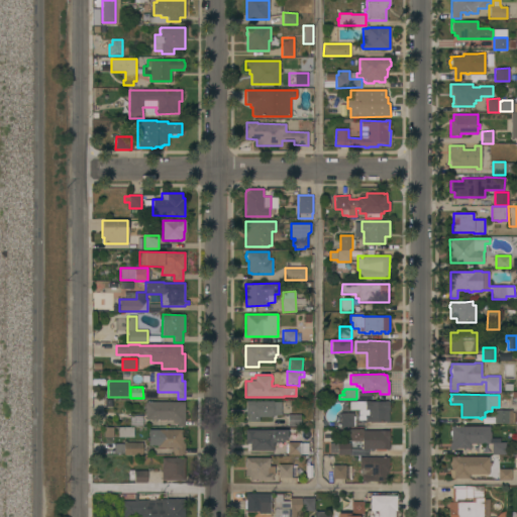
[(185,402),(185,426),(178,426),(178,422),(173,422),(173,419),(157,419),(157,420),(154,420),(154,419),(153,419),(153,421),(150,421),(150,419),(145,419),(145,412),(144,412),(144,409),(145,409),(145,405),(144,405),(144,403),(145,403),(145,401),(185,402)]
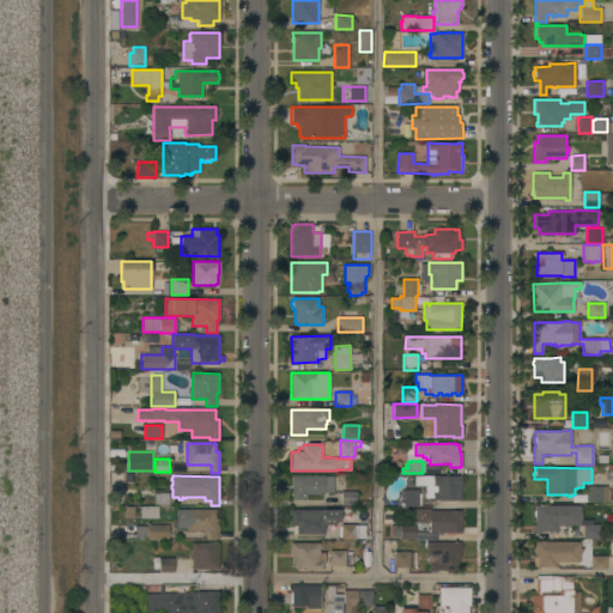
[(325,475),(333,475),(333,492),(327,492),(327,496),(323,496),(323,493),(308,493),(308,502),(287,502),(287,498),(292,498),(291,475),(325,475)]
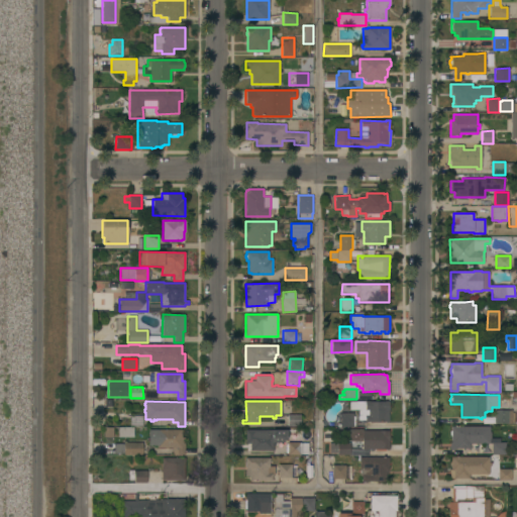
[(389,421),(365,422),(365,415),(369,415),(368,410),(365,410),(365,401),(369,401),(389,401),(389,421)]
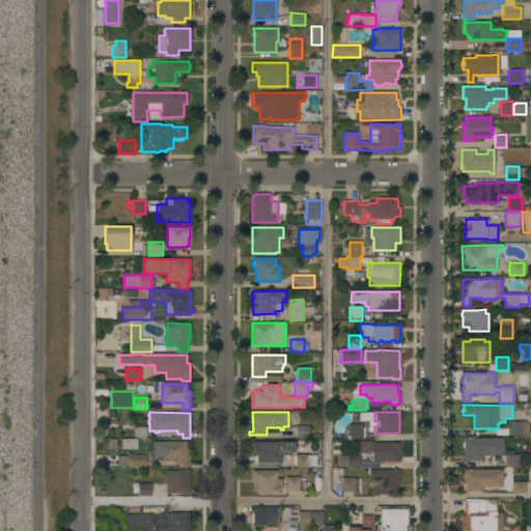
[(526,421),(526,423),(530,423),(530,434),(526,434),(526,435),(507,435),(507,421),(526,421)]
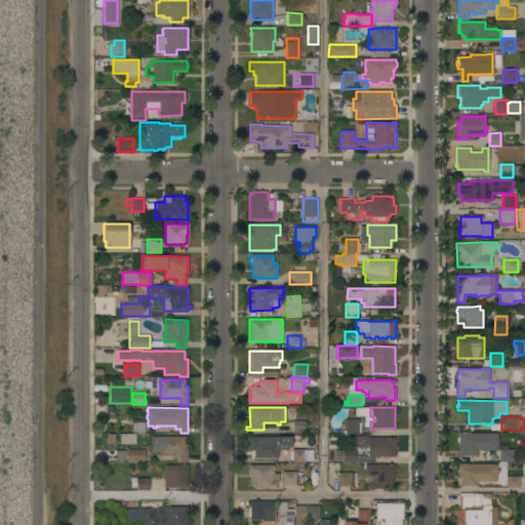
[(359,433),(347,434),(347,426),(345,426),(345,419),(359,419),(359,433)]
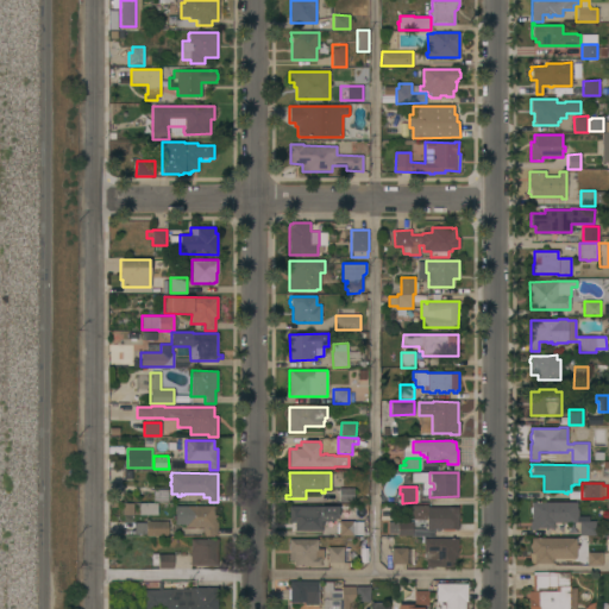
[(353,502),(339,502),(339,488),(353,488),(353,502)]
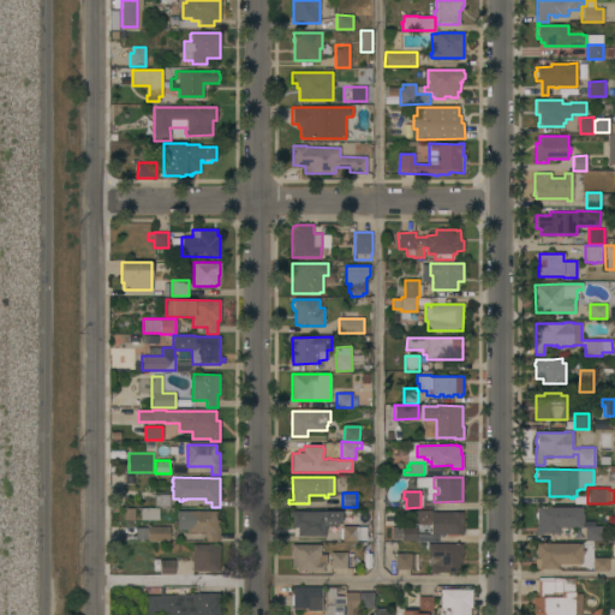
[(155,507),(155,494),(169,494),(169,507),(155,507)]
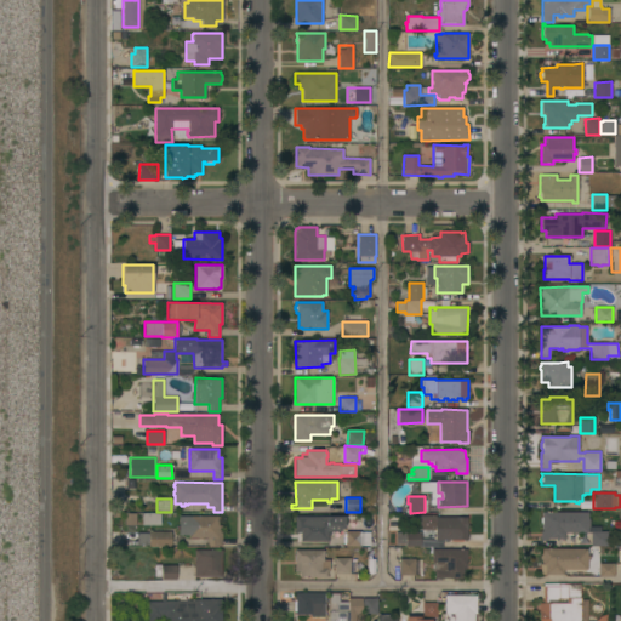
[(588,512),(588,518),(590,518),(590,525),(600,525),(600,531),(608,531),(608,546),(591,546),(591,533),(564,533),(564,539),(547,539),(547,540),(540,540),(540,531),(542,531),(542,523),(540,523),(541,518),(542,517),(542,512),(588,512)]
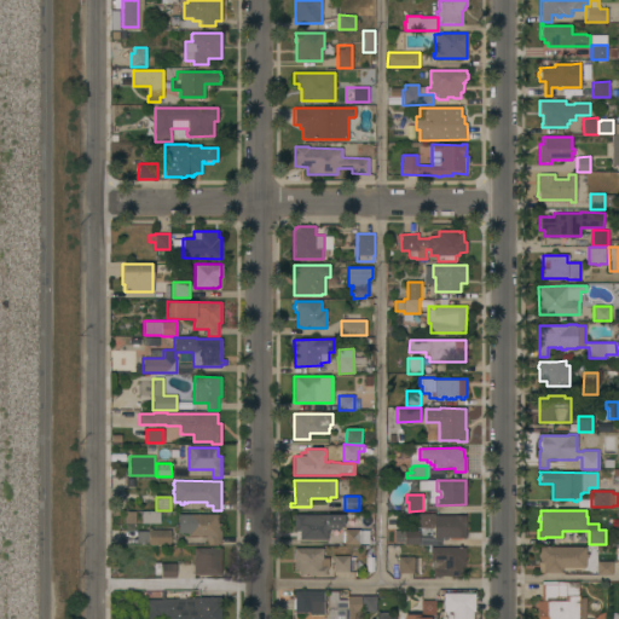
[(160,512),(160,522),(142,522),(142,512),(160,512)]
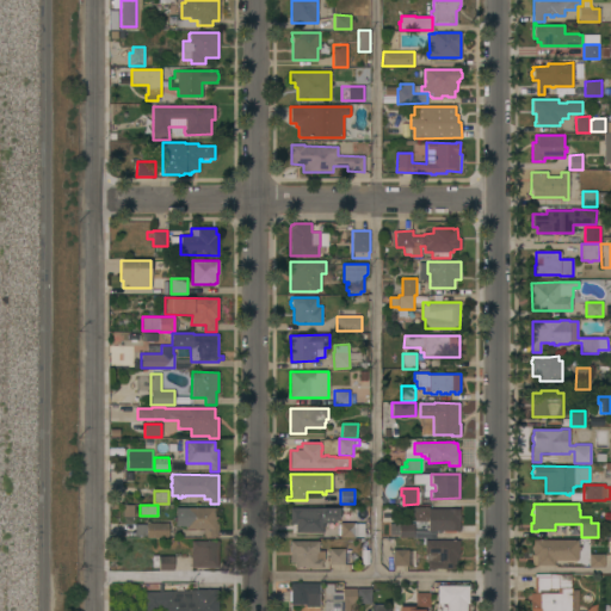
[(218,537),(209,537),(209,529),(208,529),(208,530),(205,530),(205,529),(187,529),(187,526),(177,526),(177,507),(215,507),(215,517),(218,517),(218,537)]
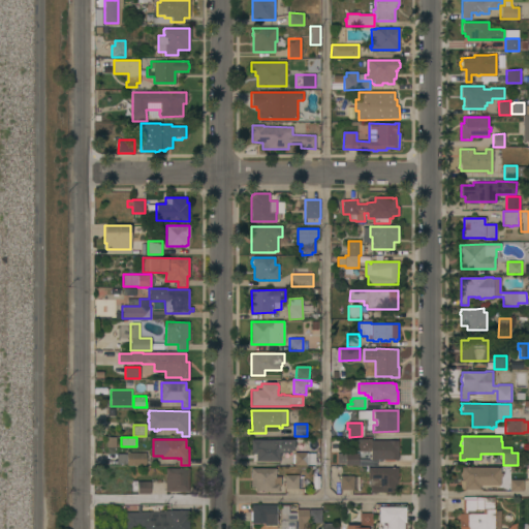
[(256,461),(256,454),(251,454),(251,440),(293,439),(293,450),(290,450),(290,453),(280,453),(280,461),(256,461)]
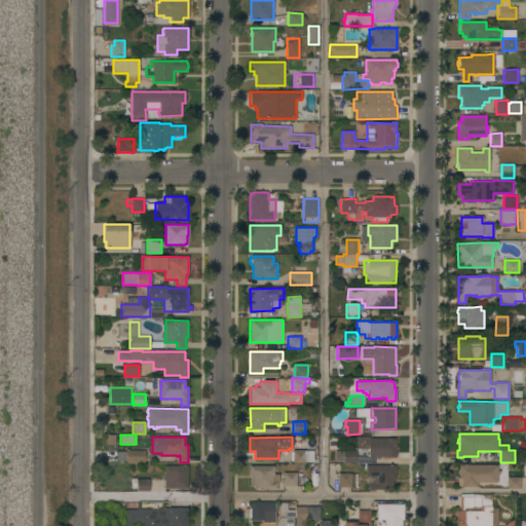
[(396,438),(396,457),(379,457),(379,458),(376,458),(376,457),(368,457),(368,454),(367,454),(367,452),(369,452),(369,449),(355,449),(355,437),(369,437),(369,438),(396,438)]
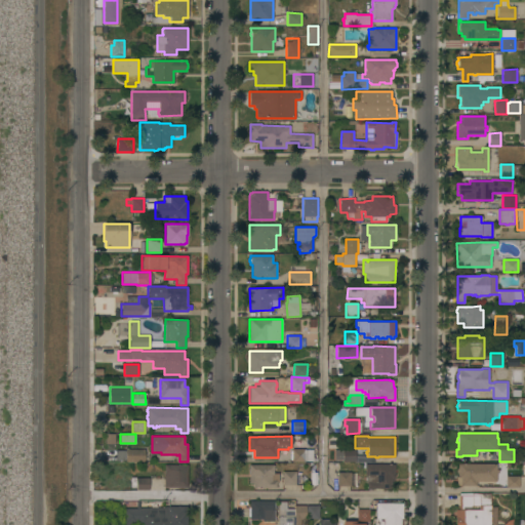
[(291,461),(291,449),(305,449),(305,447),(312,447),(312,449),(313,449),(313,450),(317,450),(317,460),(304,460),(304,461),(291,461)]
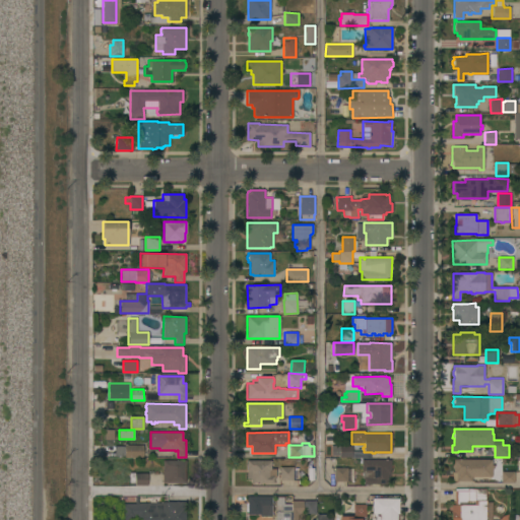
[(143,445),(143,451),(146,451),(146,456),(143,456),(143,457),(125,457),(125,445),(143,445)]
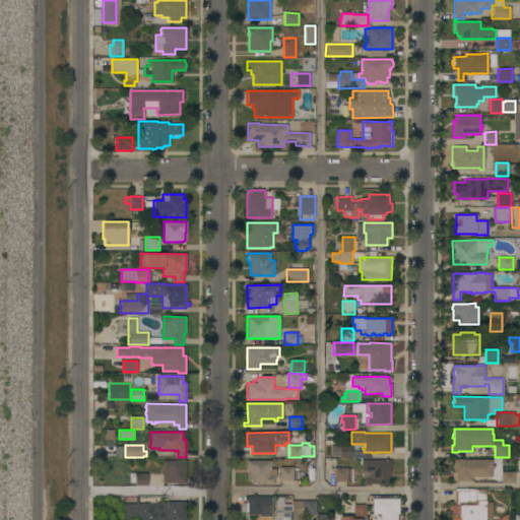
[(352,445),(352,457),(339,457),(339,455),(331,455),(331,445),(352,445)]
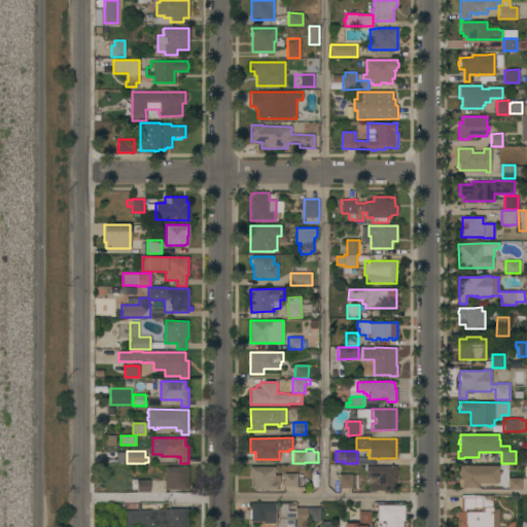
[(396,465),(396,480),(395,480),(395,484),(393,484),(393,491),(369,490),(369,485),(367,485),(367,477),(366,477),(366,465),(396,465)]
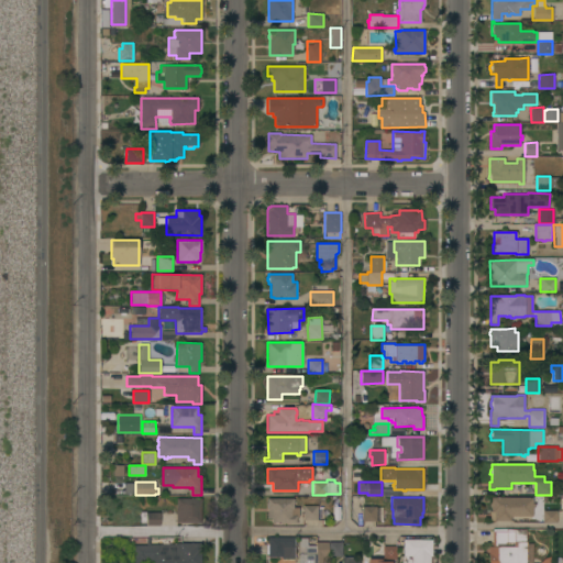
[(532,497),(532,504),(534,504),(534,506),(536,506),(536,504),(542,504),(542,510),(556,510),(556,522),(542,522),(539,522),(539,507),(532,507),(532,516),(511,516),(511,521),(494,520),(490,520),(490,508),(489,506),(489,503),(490,500),(492,497),(532,497)]
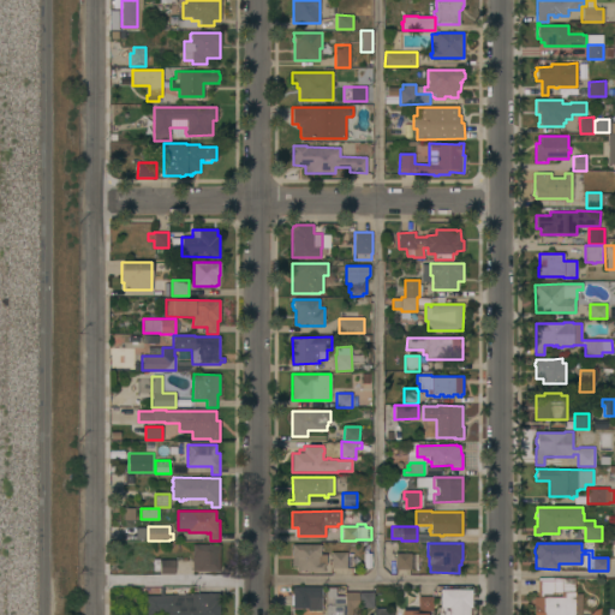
[(220,544),(220,571),(192,571),(192,544),(220,544)]
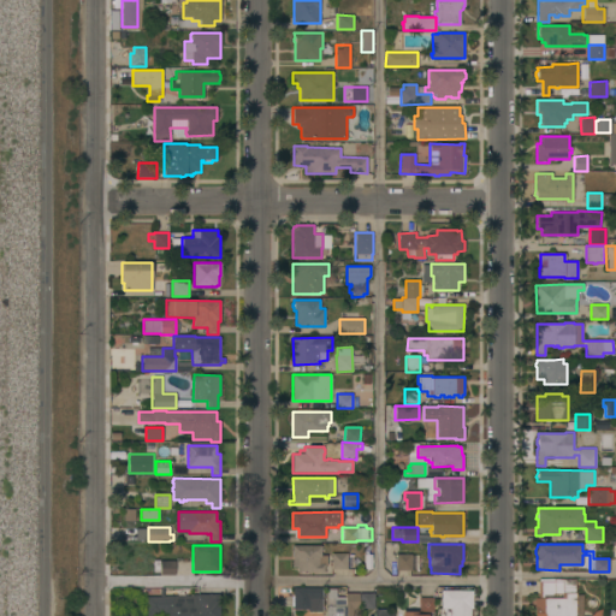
[(296,572),(296,567),(292,567),(292,545),(321,545),(321,555),(327,555),(327,566),(325,566),(325,572),(296,572)]
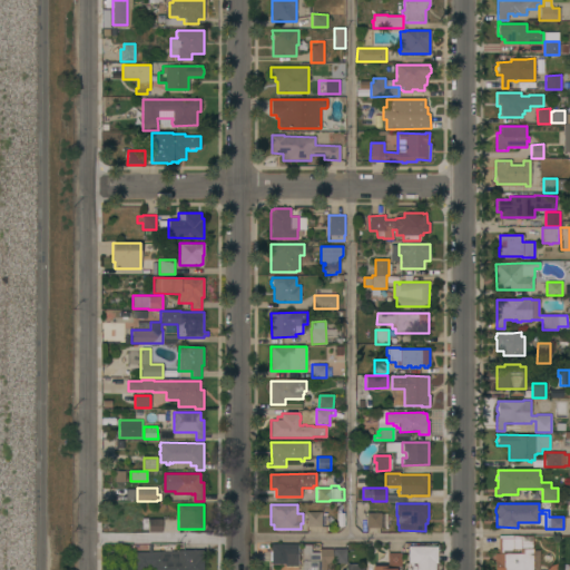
[(306,527),(306,511),(322,511),(322,512),(328,512),(330,526),(306,527)]
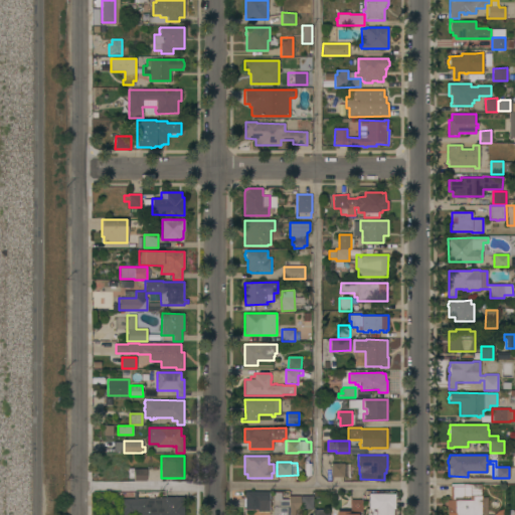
[(331,463),(344,463),(344,464),(347,464),(347,476),(344,476),(344,477),(331,477),(331,463)]
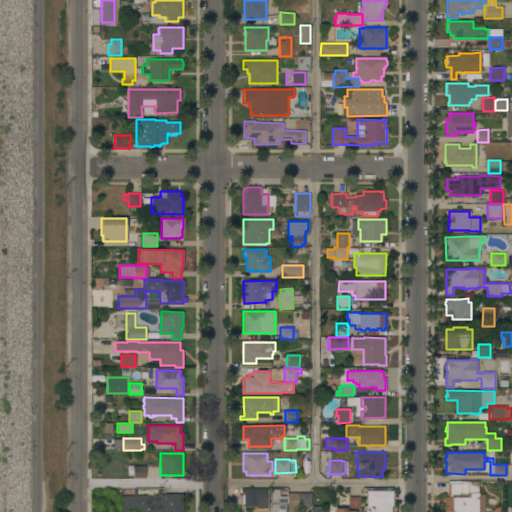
[(146,466),(146,478),(133,477),(133,465),(146,466)]
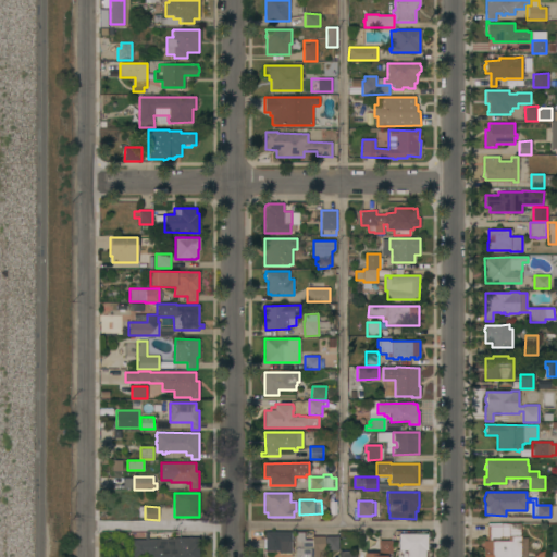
[(500,523),(500,524),(520,523),(521,536),(520,536),(520,556),(483,556),(483,549),(483,541),(487,541),(486,525),(487,525),(487,523),(500,523)]
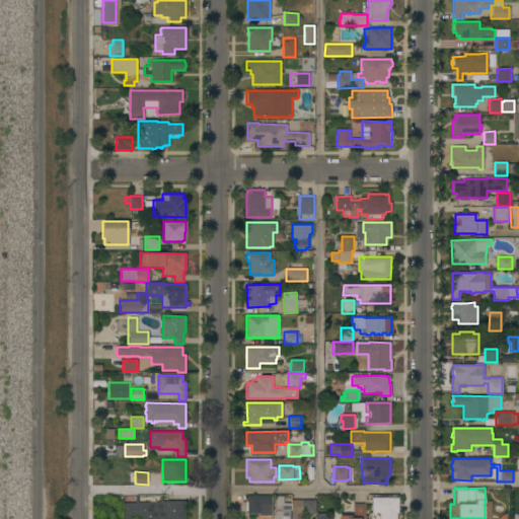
[(271,495),(271,507),(264,507),(264,513),(261,513),(261,514),(246,514),(246,495),(271,495)]
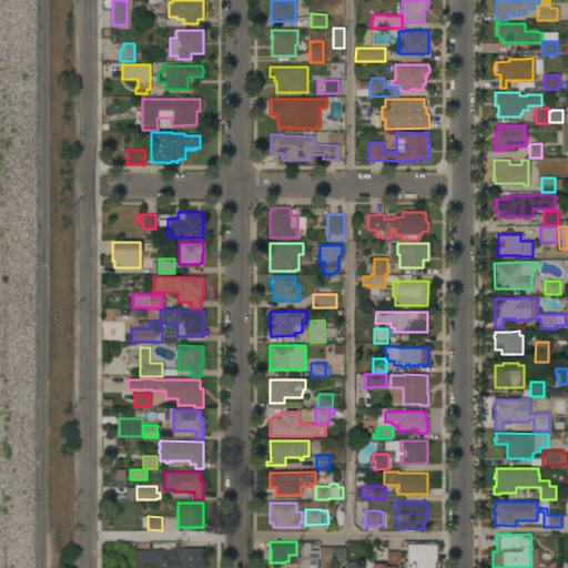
[(135,567),(135,549),(148,550),(148,543),(151,543),(151,550),(162,550),(162,549),(181,549),(181,548),(203,548),(203,567),(135,567)]
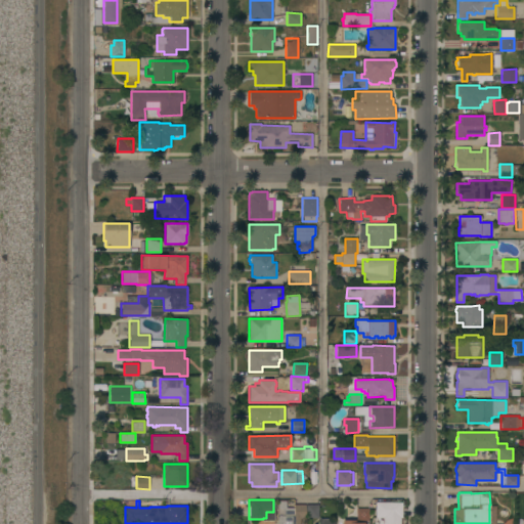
[(318,505),(318,518),(299,518),(299,523),(277,523),(277,516),(284,516),(284,509),(277,509),(277,500),(286,500),(286,508),(294,508),(294,505),(318,505)]
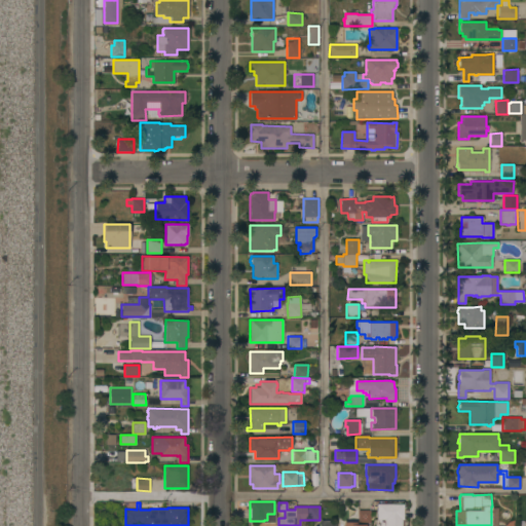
[(404,504),(404,520),(402,519),(402,525),(384,525),(384,519),(376,519),(377,503),(404,504)]
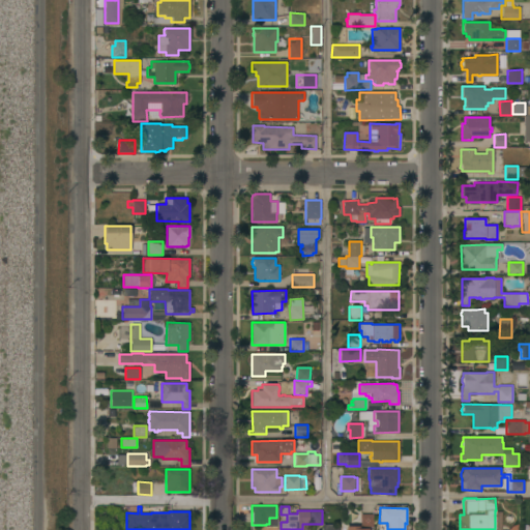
[(373,513),(373,526),(360,526),(360,513),(373,513)]
